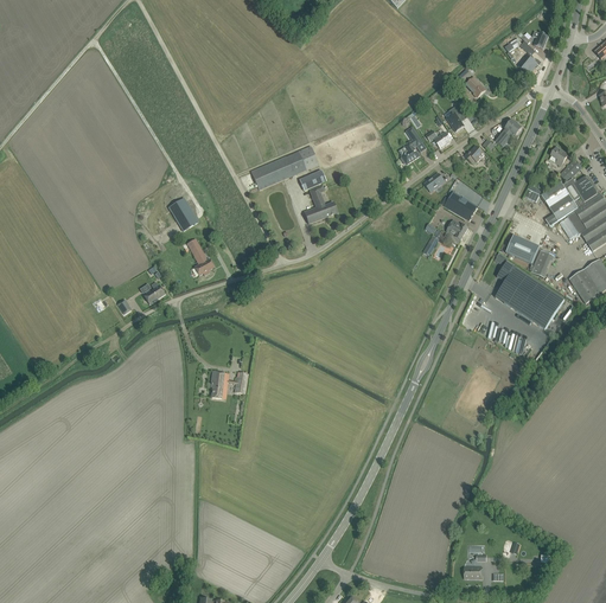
[(534,29),(531,34),(536,36),(533,44),(542,47),(547,33),(538,30),(538,31),(534,29)]
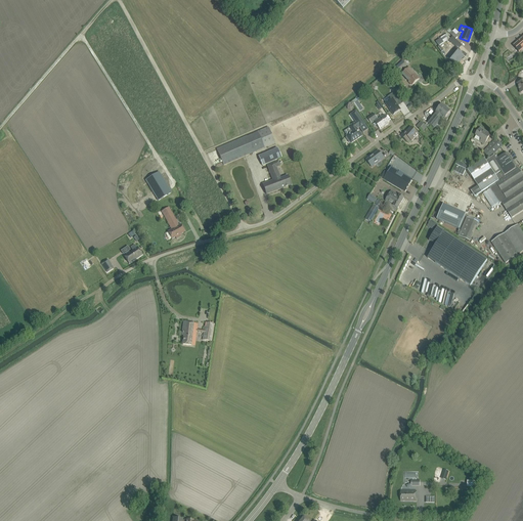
[(461,43),(454,37),(451,34),(449,37),(448,38),(448,39),(458,47),(461,43)]
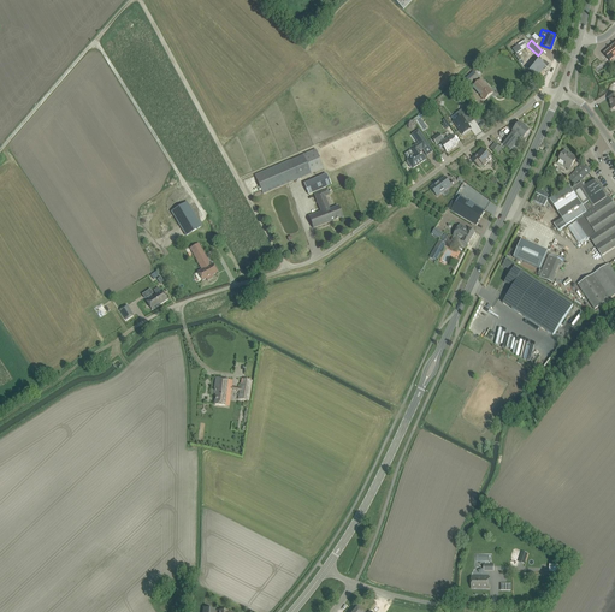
[(614,40),(603,51),(609,59),(614,54),(614,55),(614,40)]
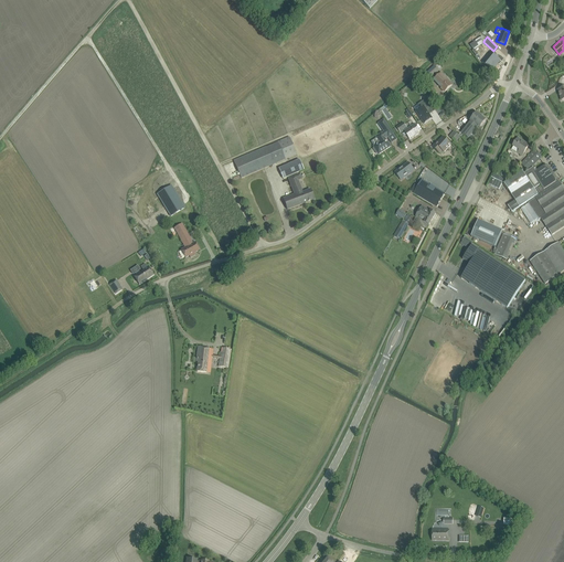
[(496,55),(497,54),(491,50),(482,60),(491,67),(499,59),(496,55)]
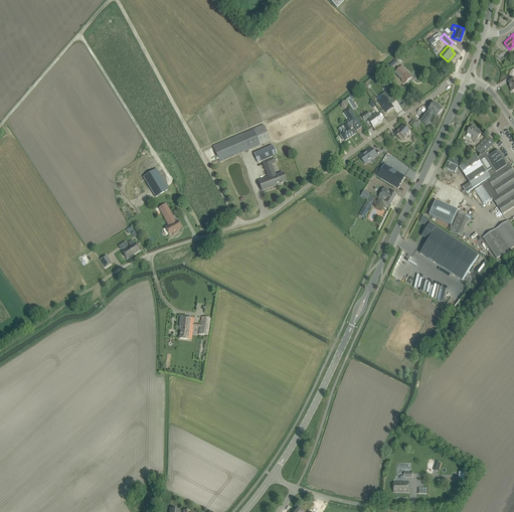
[(396,64),(392,59),(381,69),(386,74),(396,64)]
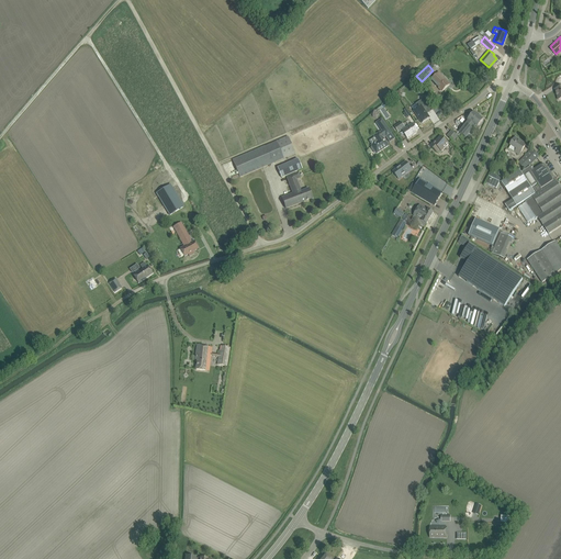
[(430,77),(441,89),(448,81),(438,70),(430,77)]
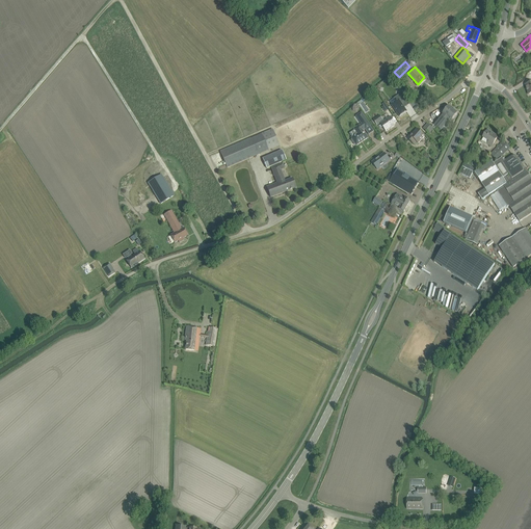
[(395,99),(391,102),(398,114),(406,109),(403,105),(409,101),(402,89),(393,96),(395,99)]
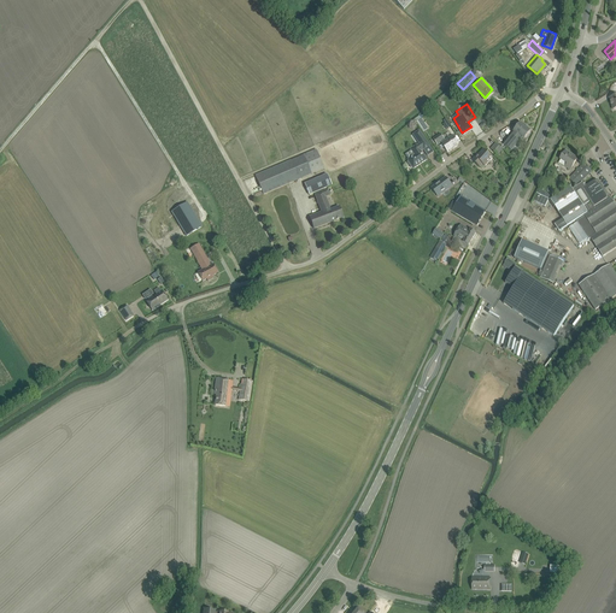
[(418,112),(414,115),(421,129),(427,127),(418,112)]
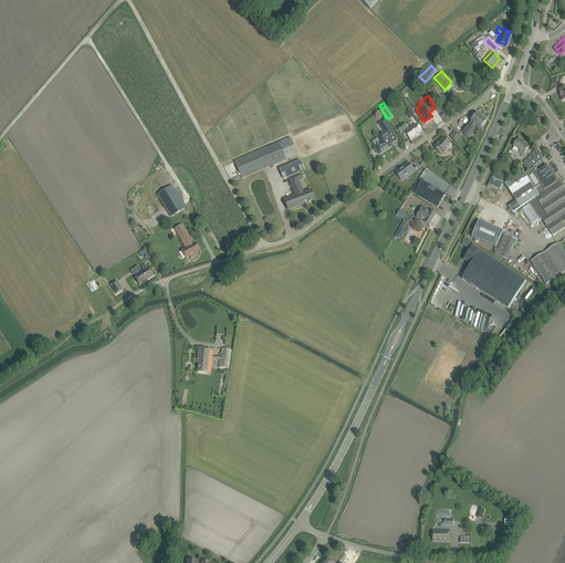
[(461,129),(468,135),(478,124),(479,126),(487,117),(477,110),(461,129)]
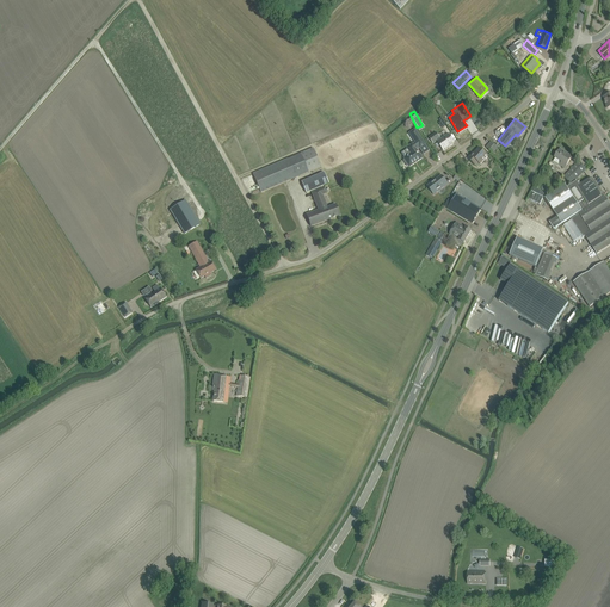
[(407,162),(408,163),(421,155),(416,146),(418,144),(419,146),(425,141),(414,127),(408,130),(414,140),(412,141),(406,144),(408,149),(406,150),(407,153),(402,155),(404,156),(402,158),(406,163),(407,162)]
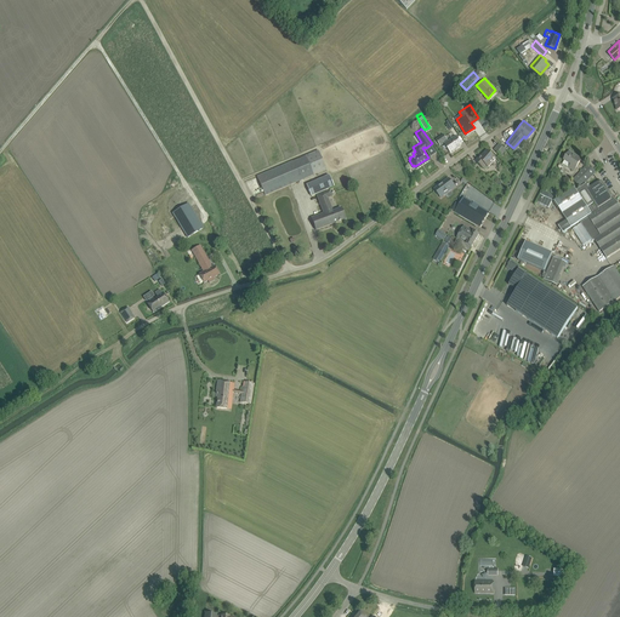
[(442,131),(434,136),(439,143),(443,140),(449,149),(454,147),(453,146),(460,141),(455,133),(448,138),(447,137),(442,131)]
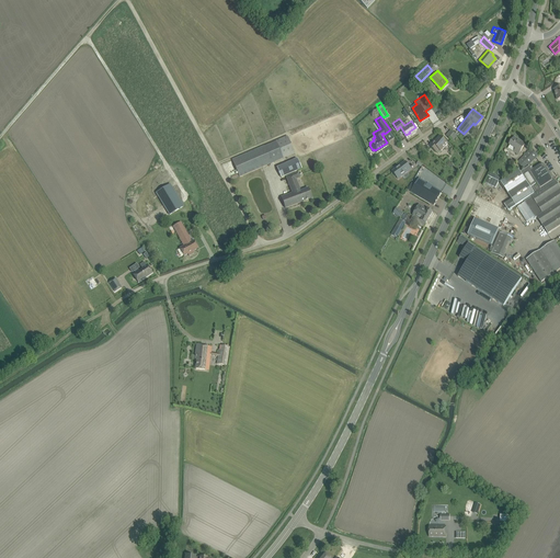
[(452,138),(456,133),(449,127),(445,133),(452,138)]
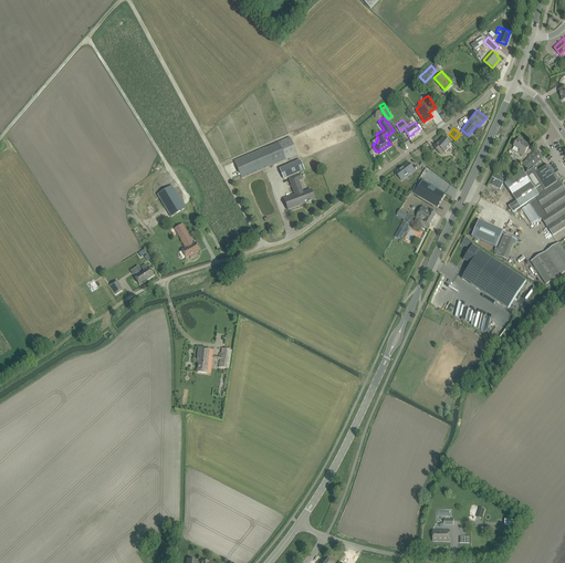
[(289,135),(231,156),(238,175),(295,153),(289,135)]
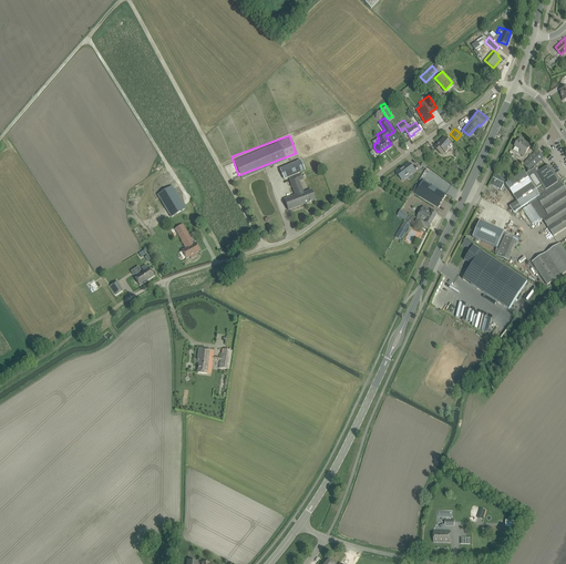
[(435,142),(433,144),(440,151),(442,147),(444,150),(452,142),(443,135),(436,143),(435,142)]
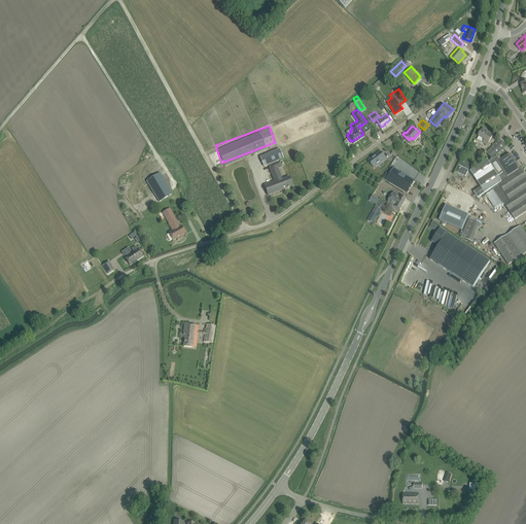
[(476,136),(486,142),(492,133),(482,126),(476,136)]
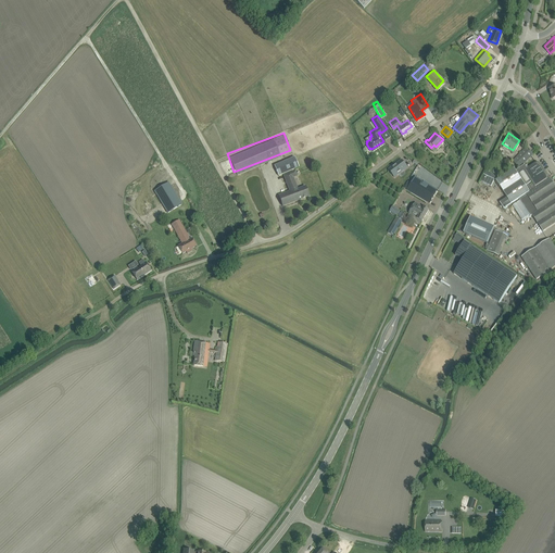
[(512,159),(518,165),(528,155),(532,151),(526,145),(521,148),(512,159)]
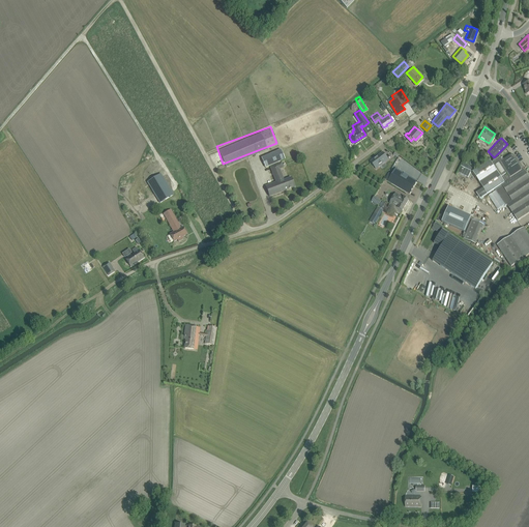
[(260,155),(265,165),(284,156),(280,147),(260,155)]
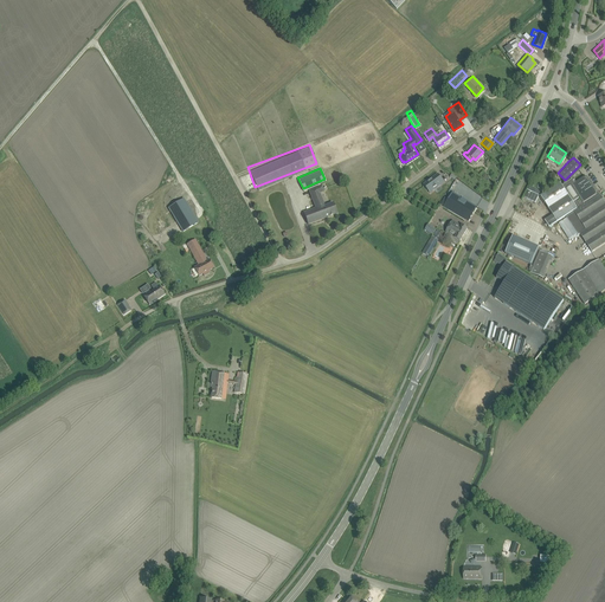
[(437,170),(423,182),(426,187),(430,185),(432,187),(439,181),(439,180),(442,177),(437,170)]
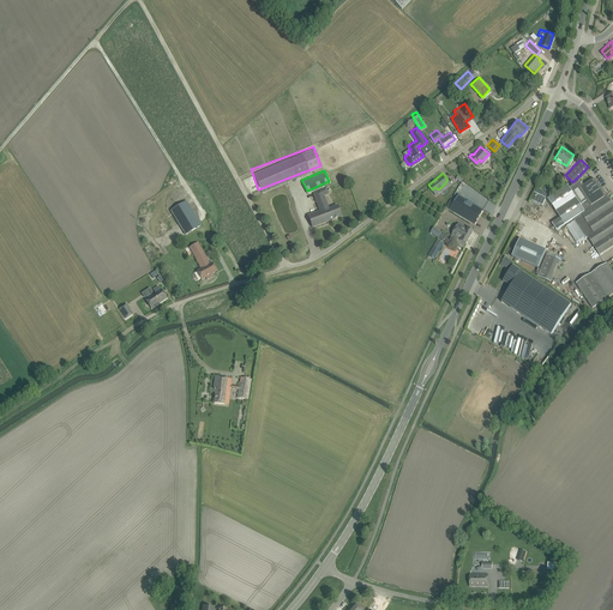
[(583,209),(584,210),(587,207),(582,200),(602,187),(595,177),(590,176),(581,183),(578,179),(569,186),(566,182),(547,197),(559,215),(551,221),(556,227),(583,209)]
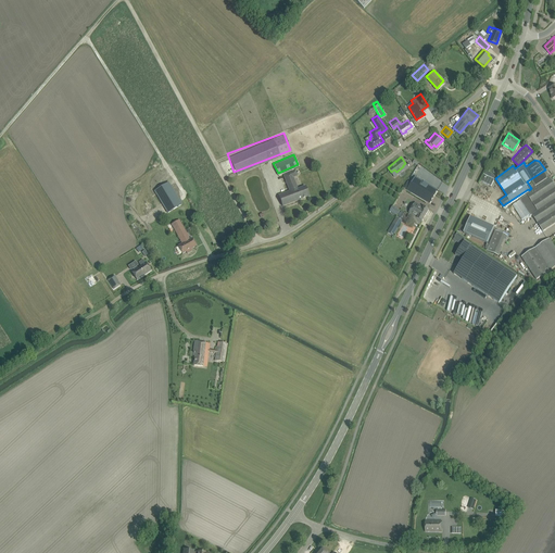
[(483,172),(493,176),(495,172),(486,167),(483,172)]
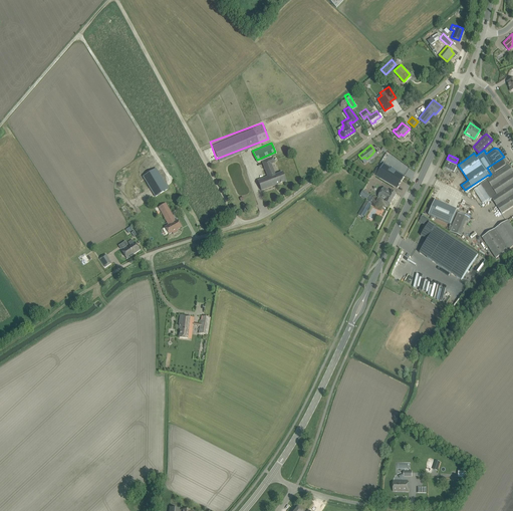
[(268,156),(261,159),(266,174),(257,178),(260,188),(285,179),(281,170),(274,172),(270,162),(268,156)]
